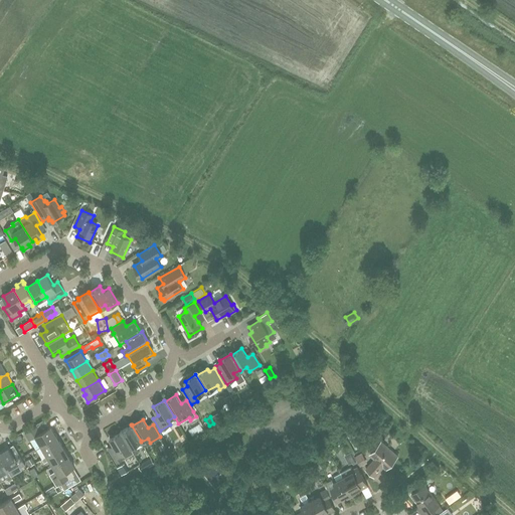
[(135,445),(141,441),(131,424),(120,432),(121,433),(133,453),(135,455),(139,452),(135,445)]
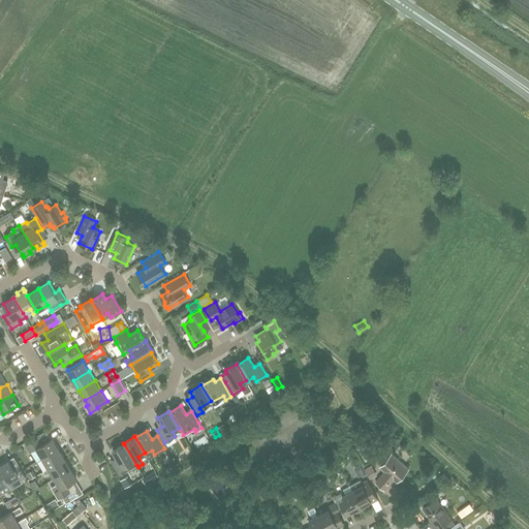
[(42,458),(58,448),(52,438),(42,443),(38,437),(26,444),(30,452),(36,448),(42,458)]
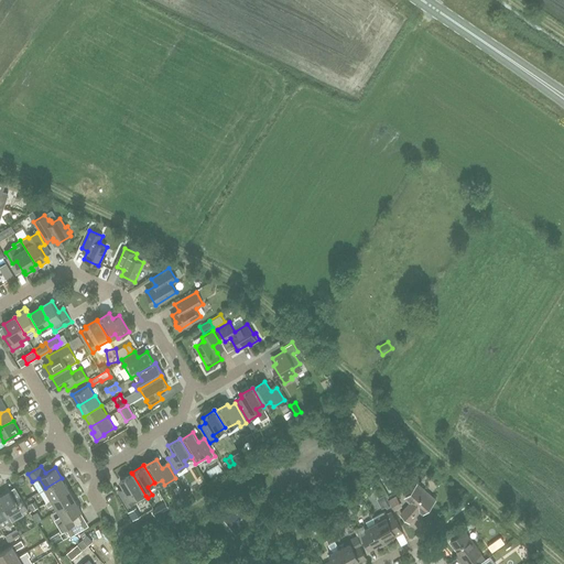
[(134,502),(145,496),(132,474),(120,480),(126,490),(120,494),(128,506),(134,502)]
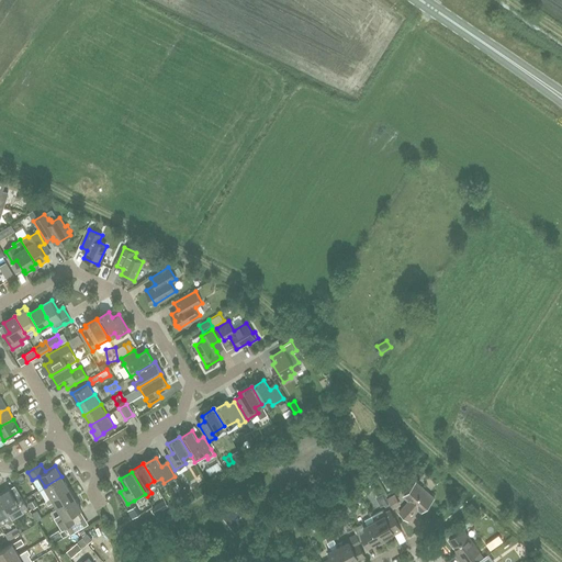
[(52,497),(68,487),(62,476),(45,486),(52,497)]
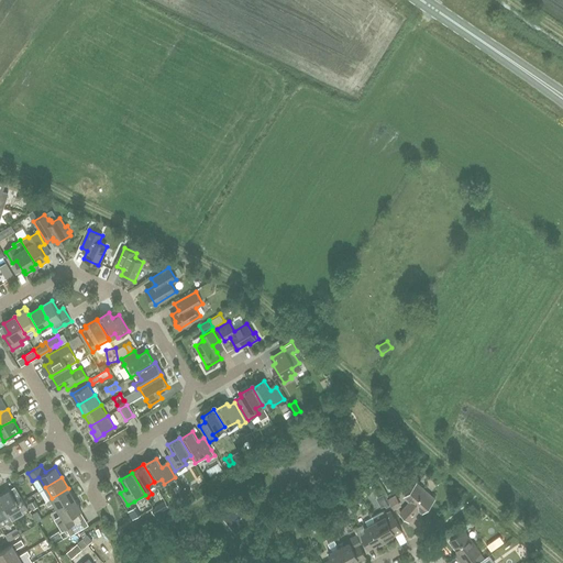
[(422,512),(434,498),(417,484),(405,497),(410,501),(400,514),(409,521),(420,509),(422,512)]
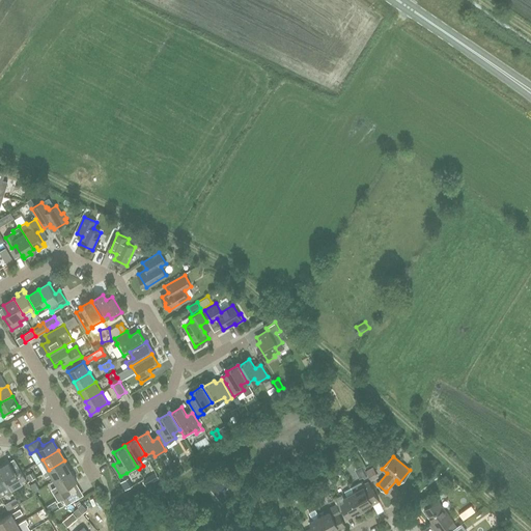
[(55,480),(71,470),(64,460),(49,470),(43,473),(46,477),(51,474),(55,480)]
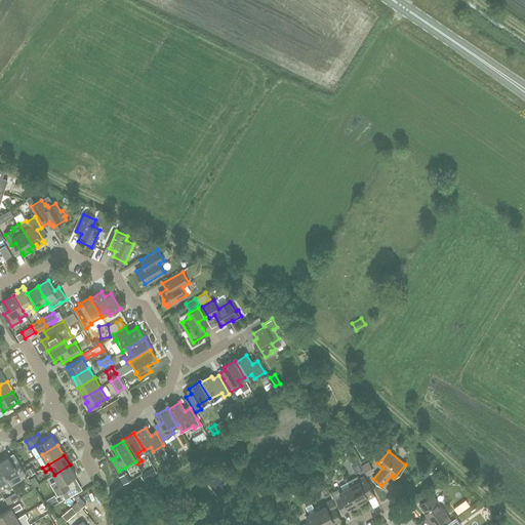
[(8,456),(0,460),(0,466),(7,479),(11,486),(22,479),(19,477),(26,473),(18,461),(13,465),(8,456)]
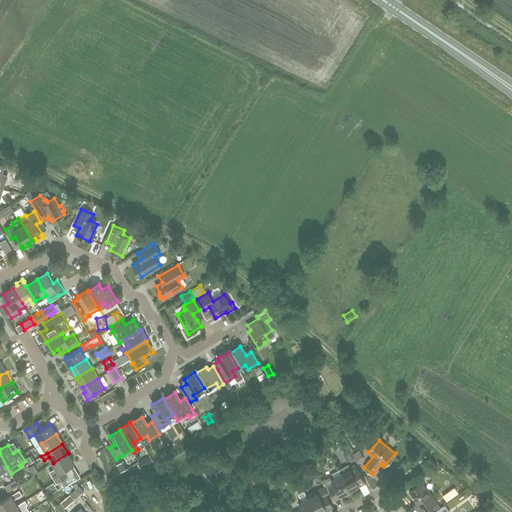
[(363,451),(357,453),(361,462),(367,460),(363,451)]
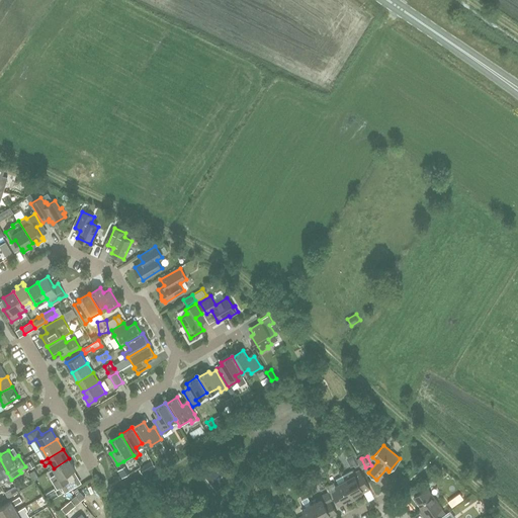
[(69,458),(54,468),(57,473),(51,478),(57,489),(69,481),(66,475),(75,468),(69,458)]
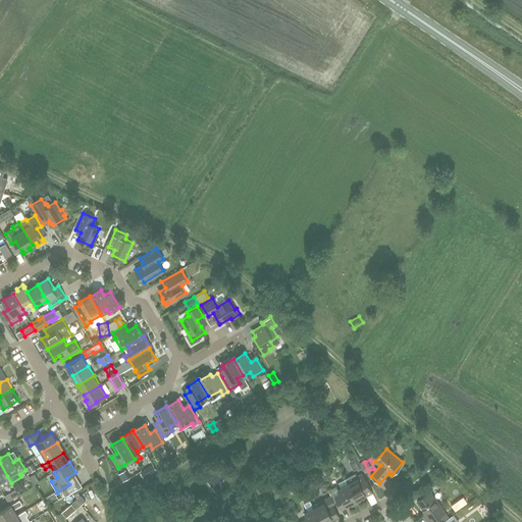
[(156,470),(153,465),(140,472),(143,477),(156,470)]
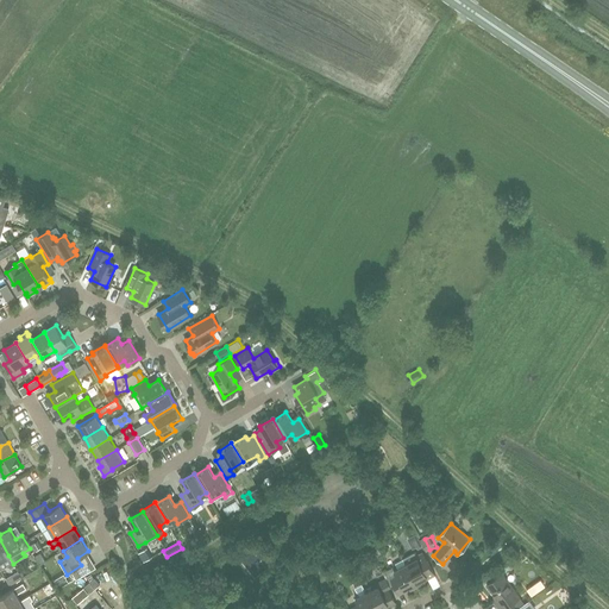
[(403,559),(418,586),(426,582),(424,578),(428,576),(429,578),(435,575),(427,560),(422,551),(415,554),(414,551),(402,558),(403,559)]
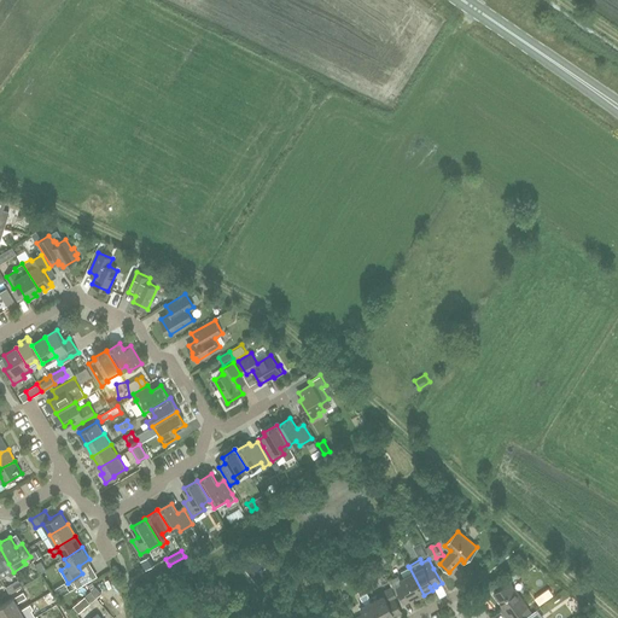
[(39,573),(46,569),(41,560),(34,565),(39,573)]
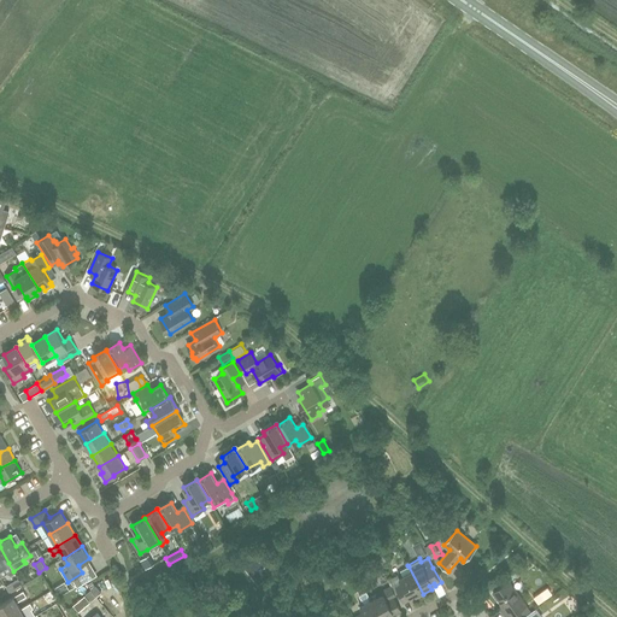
[(268,563),(253,562),(252,575),(266,577),(268,563)]
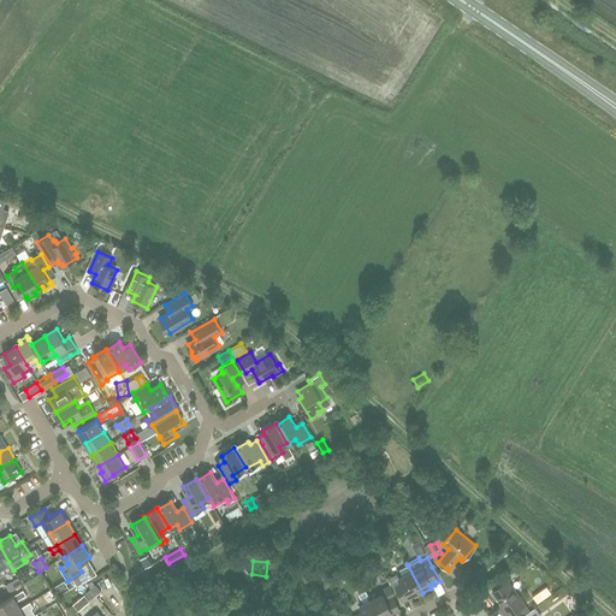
[(415,597),(422,593),(408,566),(400,570),(402,575),(398,578),(402,584),(396,587),(403,602),(410,598),(409,596),(414,593),(415,597)]
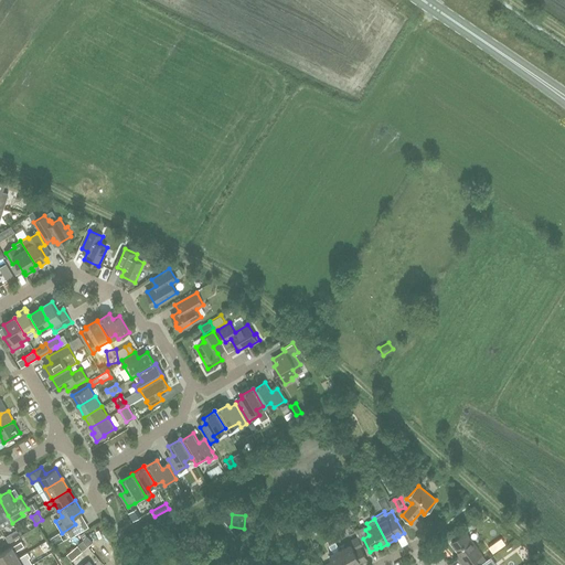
[(20,535),(16,529),(10,532),(13,539),(20,535)]
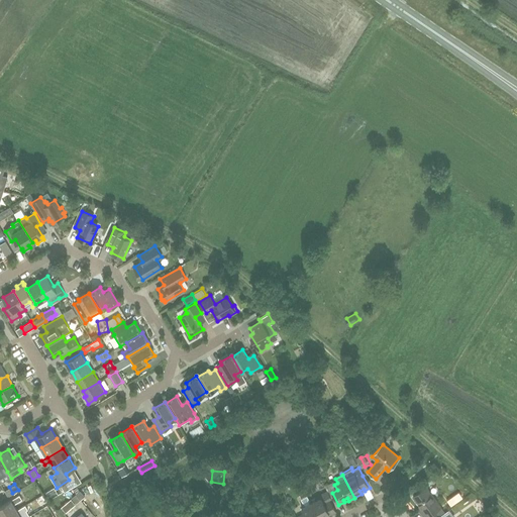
[(424,516),(434,516),(437,515),(435,511),(441,507),(426,486),(413,495),(425,512),(422,514),(424,516)]
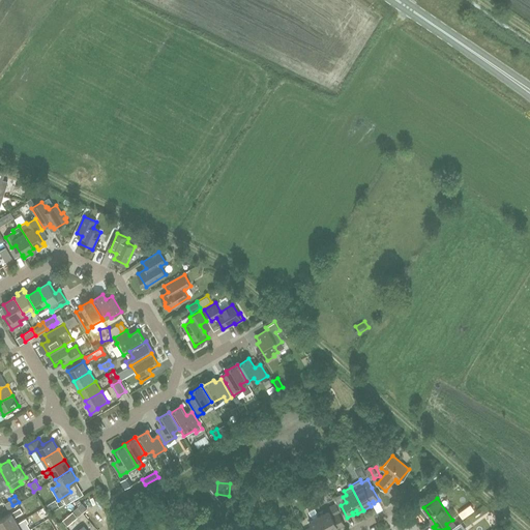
[(83,512),(87,508),(82,503),(78,506),(83,512)]
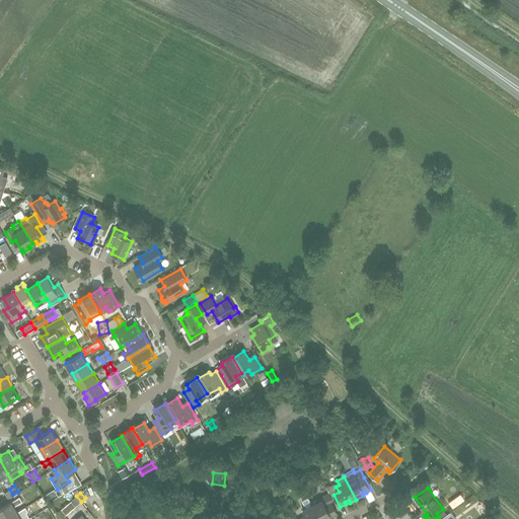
[(311,503),(320,518),(324,518),(331,515),(332,517),(338,514),(330,502),(334,501),(329,493),(311,503)]
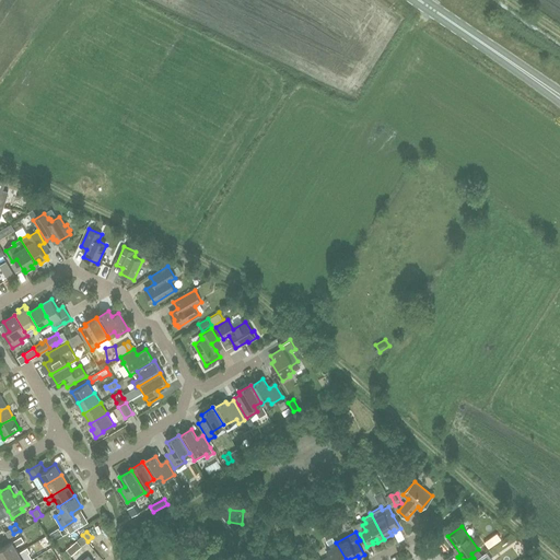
[(497,534),(485,543),(489,547),(500,539),(497,534)]
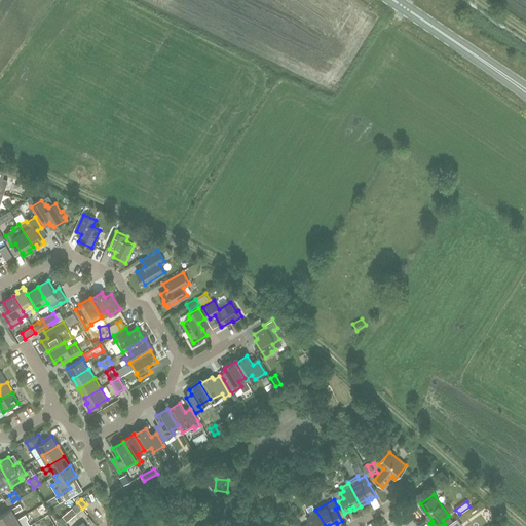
[(77,502),(73,505),(78,512),(82,509),(77,502)]
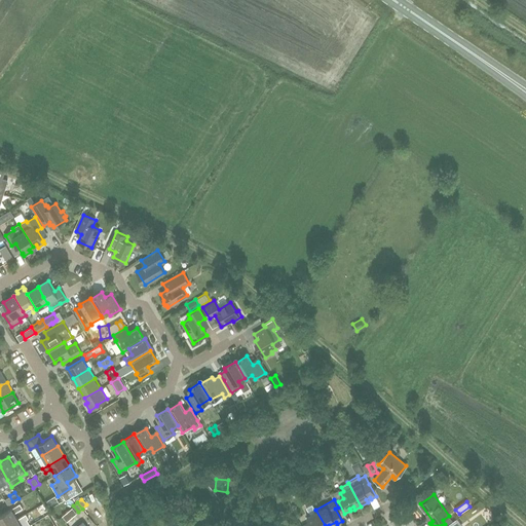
[(5,525),(17,519),(16,519),(13,514),(23,509),(20,503),(0,515),(0,525),(5,525)]
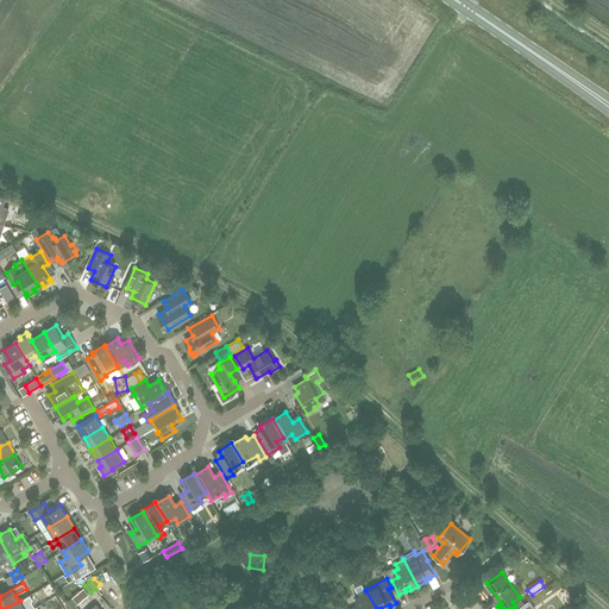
[(376,608),(365,590),(364,590),(362,584),(353,589),(358,597),(356,598),(359,604),(352,608),(376,608)]
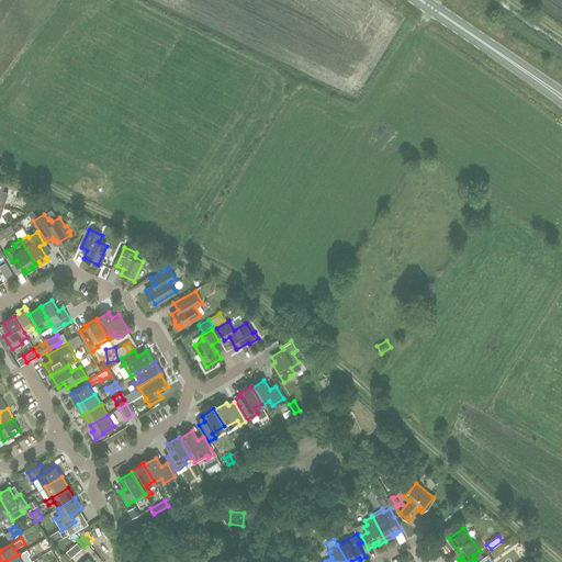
[(22,561),(21,559),(30,553),(27,549),(18,554),(19,554),(6,561),(22,561)]
